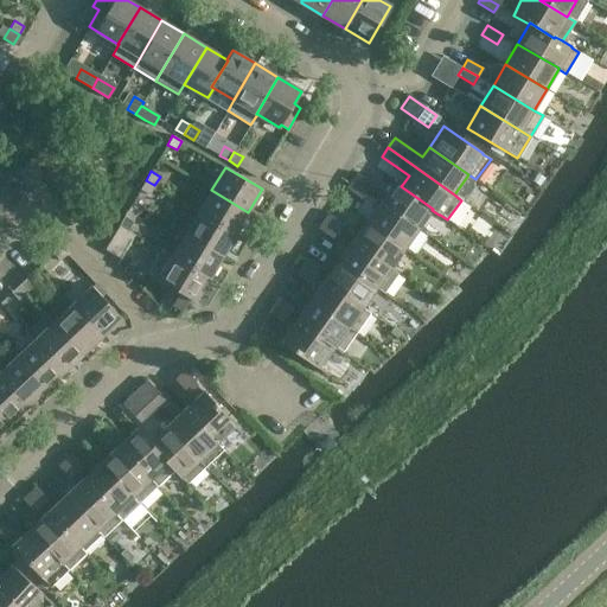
[(351,180),(365,190),(370,183),(356,173),(351,180)]
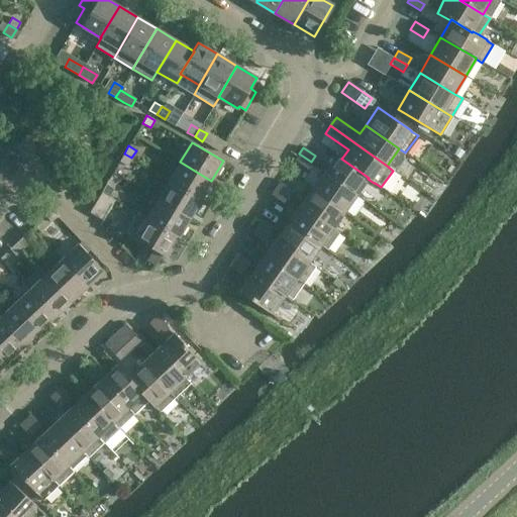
[(458,148),(453,156),(459,160),(463,152),(458,148)]
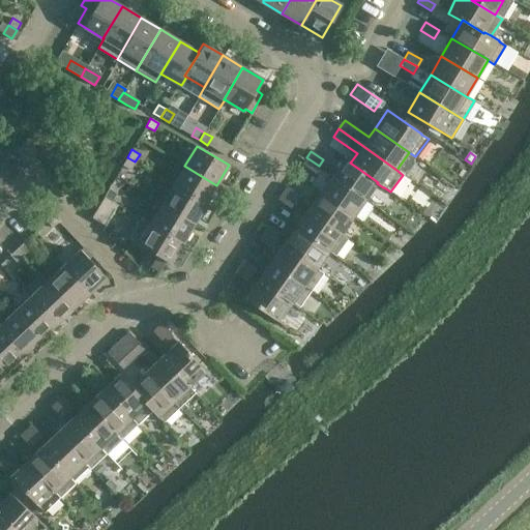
[(365,199),(377,183),(378,182),(350,163),(351,162),(345,156),(331,175),(365,199)]
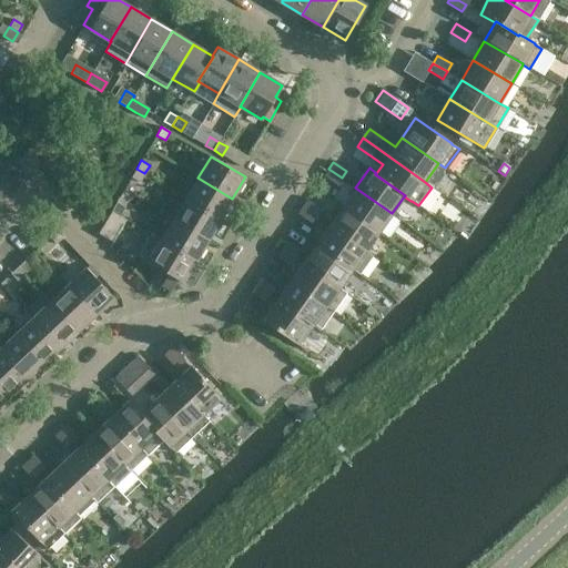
[(144,173),(137,169),(131,176),(140,182),(144,173)]
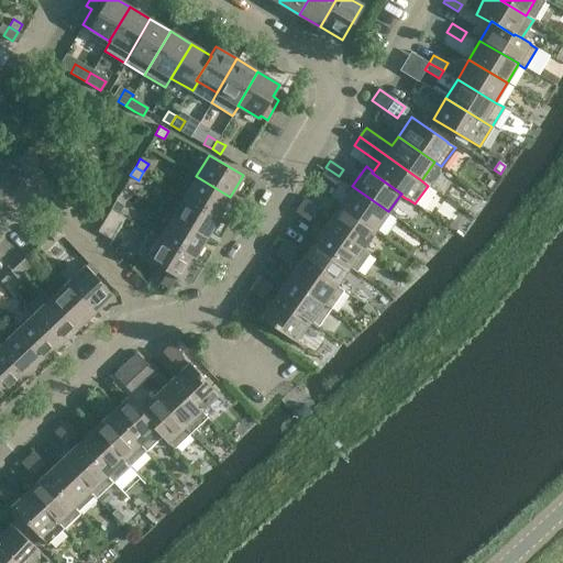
[(339,176),(326,167),(320,174),(333,184),(339,176)]
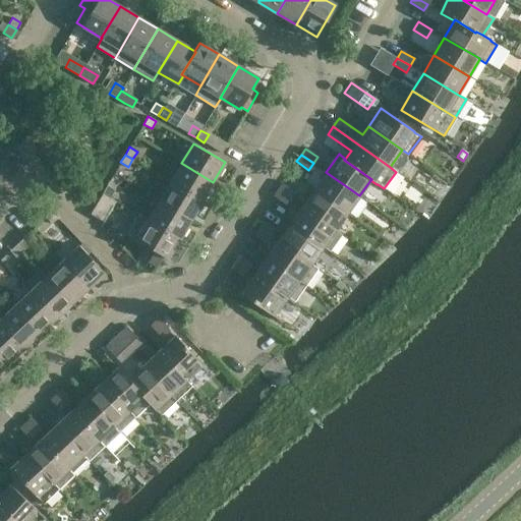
[(170,182),(201,201),(213,182),(181,163),(170,182)]
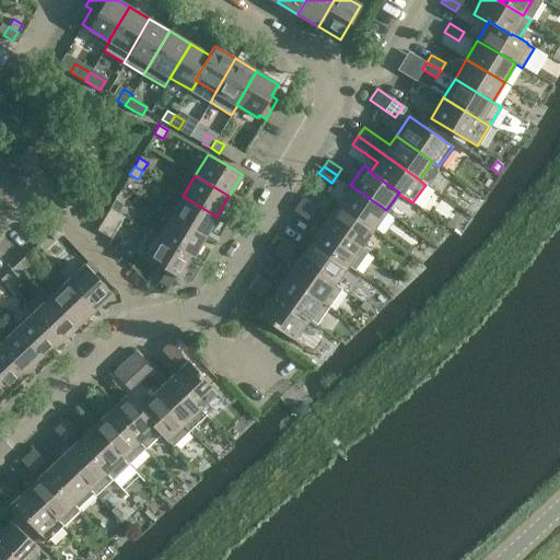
[(337,203),(374,229),(386,210),(350,185),(337,203)]
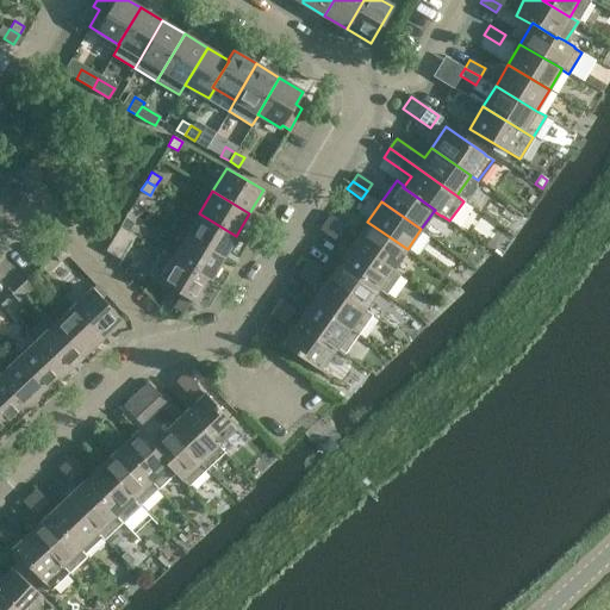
[(186,235),(223,257),(236,236),(199,213),(186,235)]
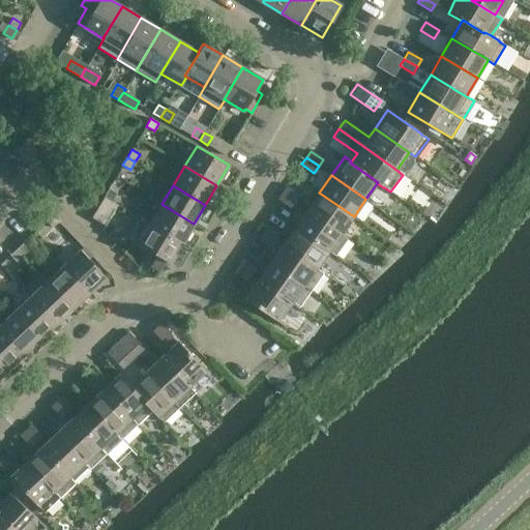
[(282,192),(294,201),(299,195),(287,185),(282,192)]
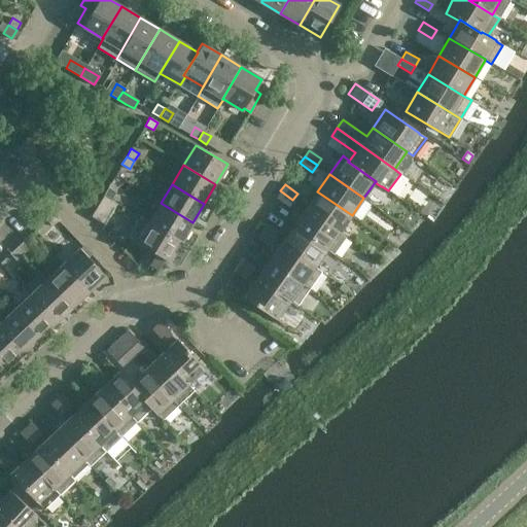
[(103,195),(111,200),(116,191),(108,187),(103,195)]
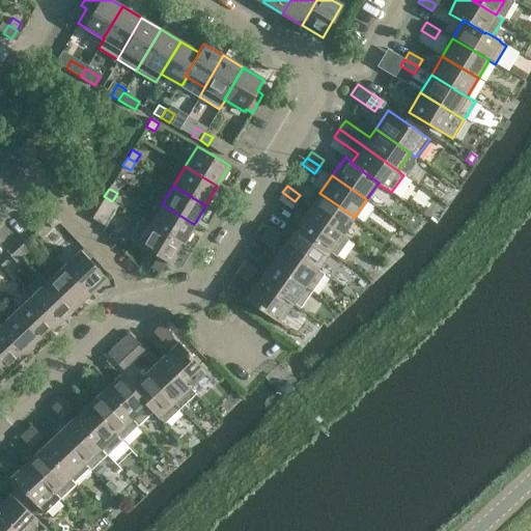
[(295,201),(282,192),(277,199),(290,208),(295,201)]
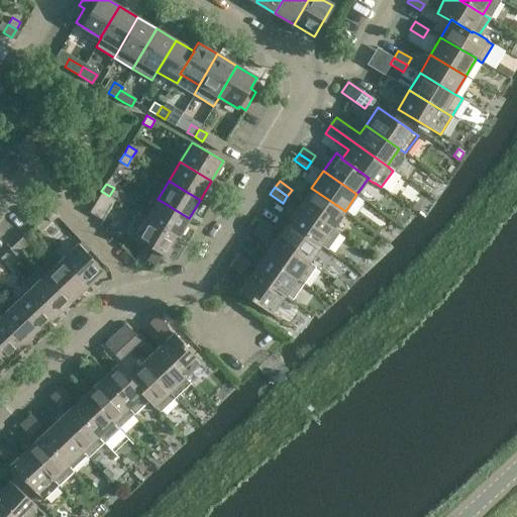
[(299,204),(333,228),(345,211),(311,188),(299,204)]
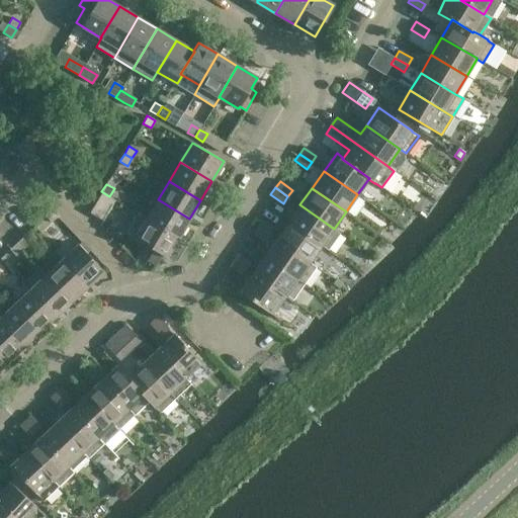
[(89,212),(103,221),(115,200),(109,196),(101,191),(89,212)]
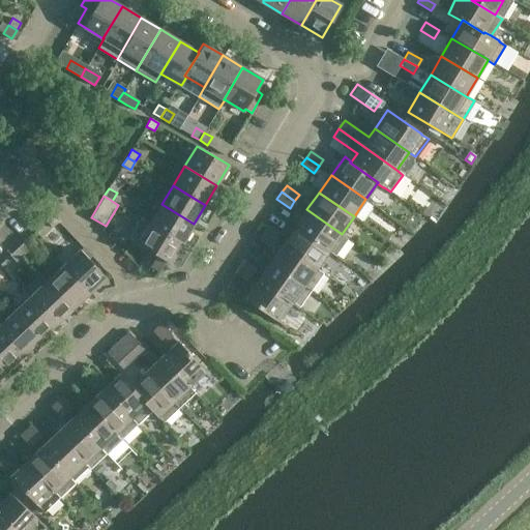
[(150,224),(182,242),(194,224),(162,204),(150,224)]
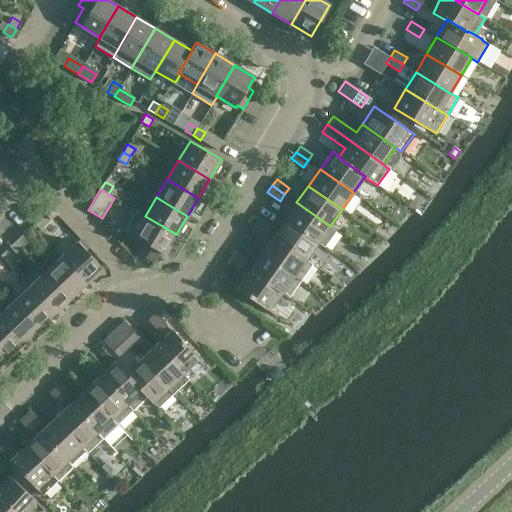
[(330,226),(296,202),(284,219),(317,243),(324,247),(335,230),(329,226),(330,226)]
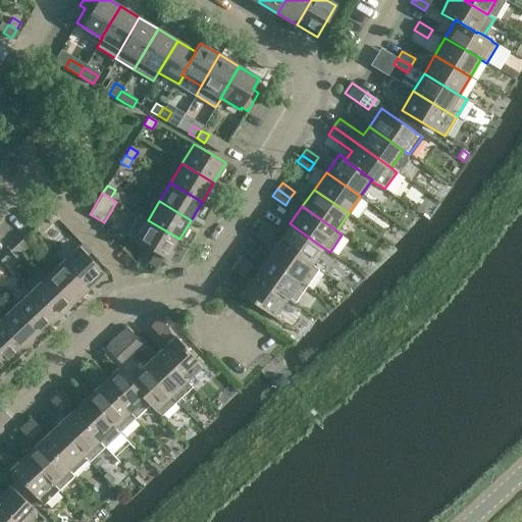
[(51,224),(58,218),(52,211),(45,217),(51,224)]
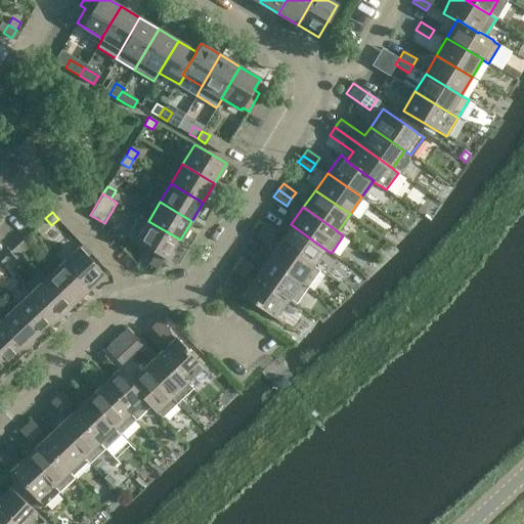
[(180,239),(148,221),(136,242),(155,252),(148,263),(158,268),(165,258),(168,260),(180,239)]
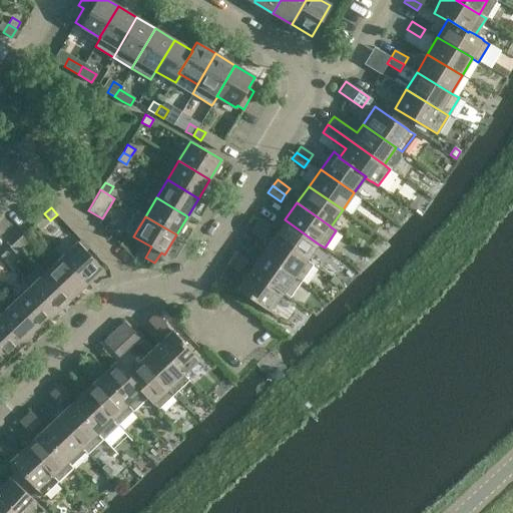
[(254,223),(267,232),(272,225),(260,217),(254,223)]
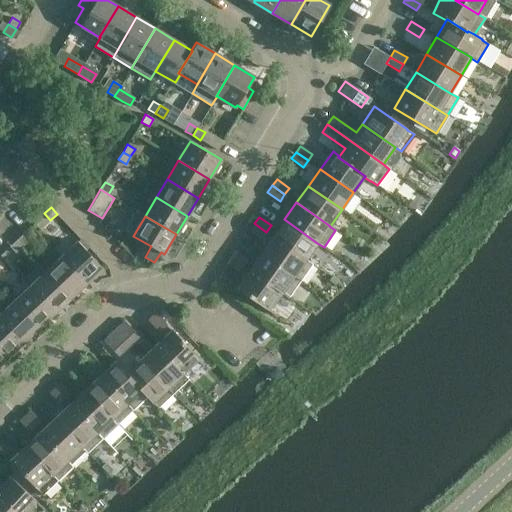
[(284,219),(273,236),(306,259),(317,243),(284,219)]
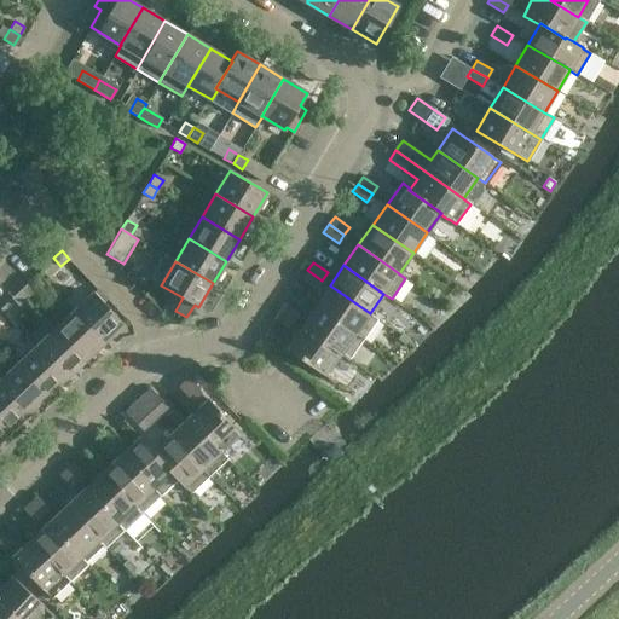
[(322,281),(307,270),(302,278),(317,288),(322,281)]
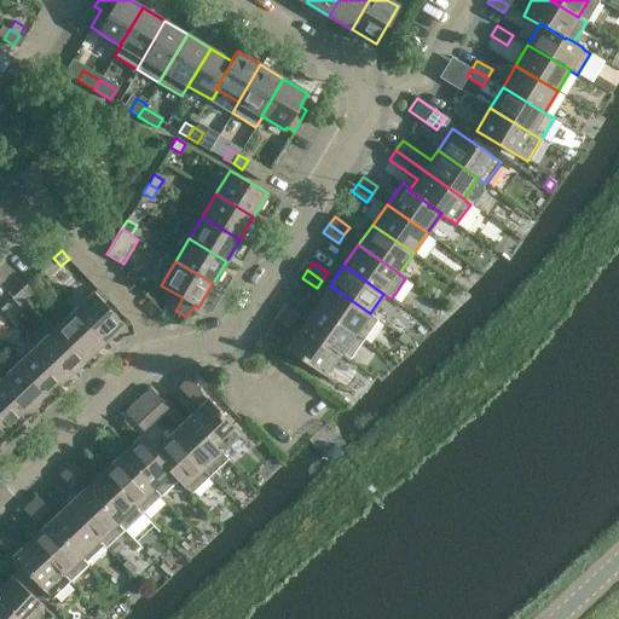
[(18,290),(27,299),(34,291),(27,283),(18,290)]
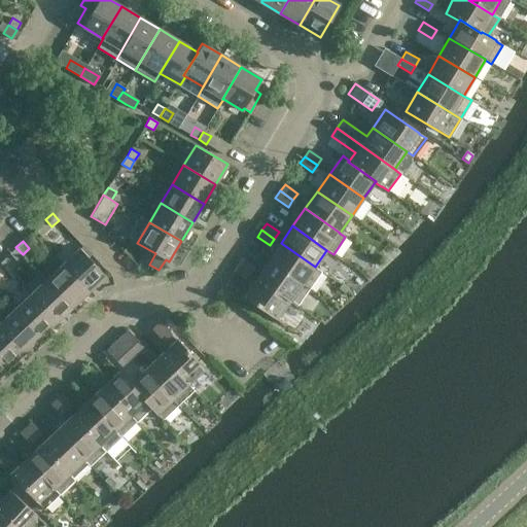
[(269,260),(309,288),(321,271),(315,267),(281,243),(269,260)]
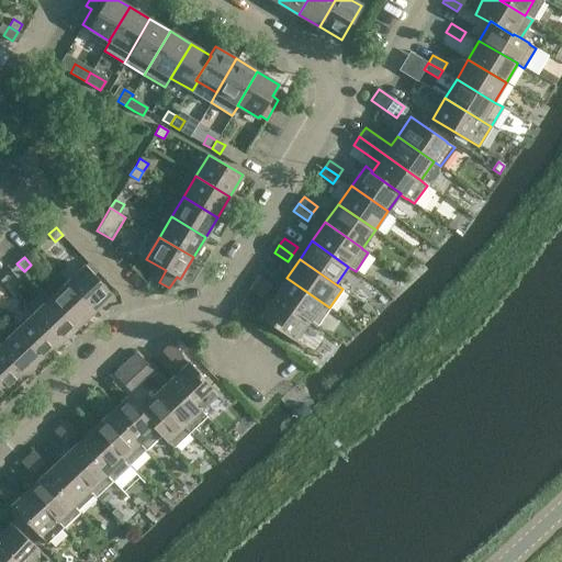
[(24,271),(17,263),(10,270),(17,278),(24,271)]
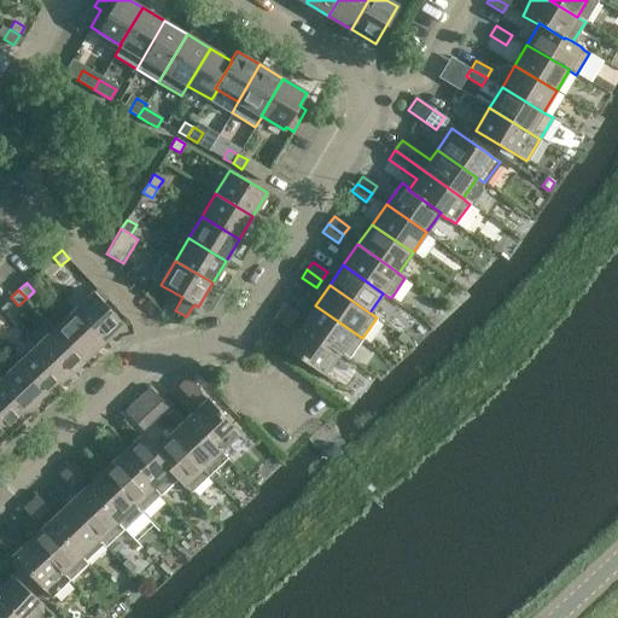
[(74,310),(103,342),(123,322),(93,291),(74,310)]
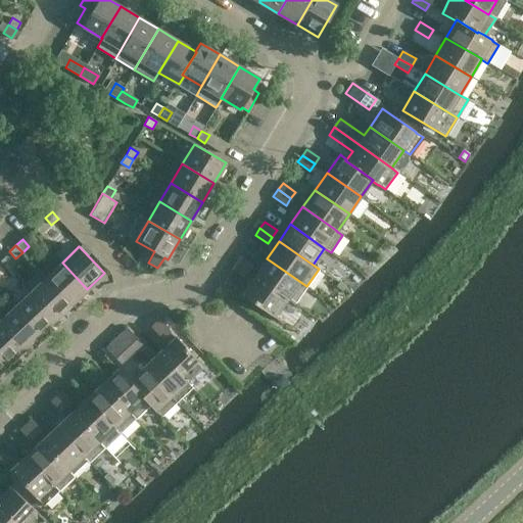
[(236,262),(248,271),(252,265),(240,255),(236,262)]
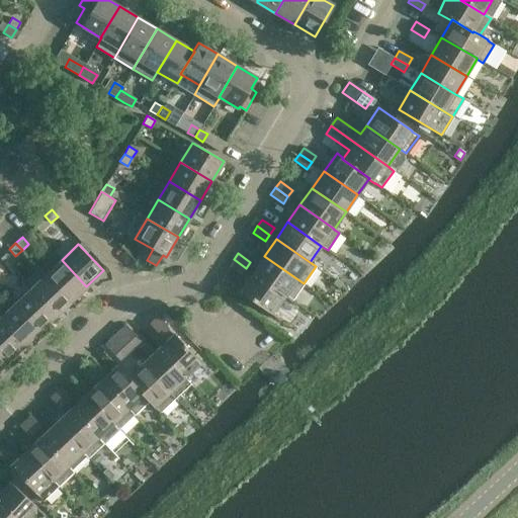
[(304,283),(264,256),(252,272),(285,296),(291,300),(304,283)]
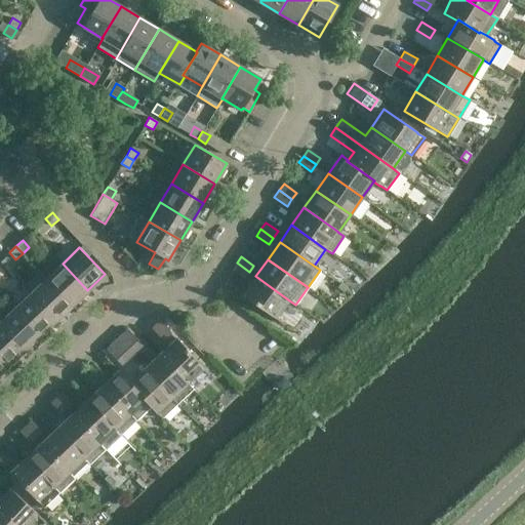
[(249,272),(237,263),(232,270),(244,279),(249,272)]
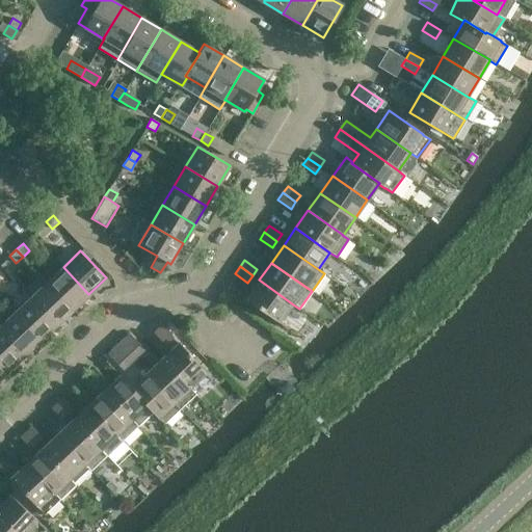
[(47,283),(73,310),(88,294),(63,267),(47,283)]
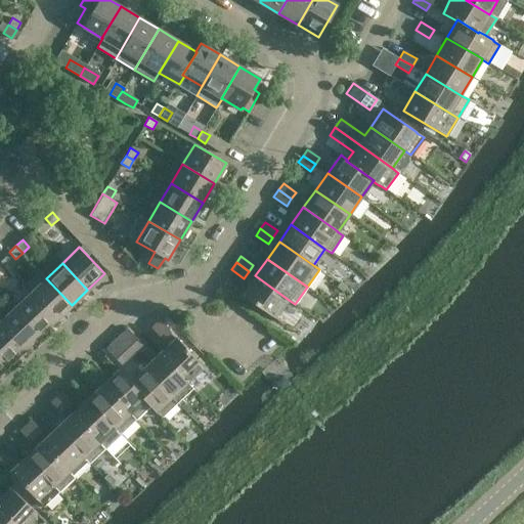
[(242,295),(281,323),(284,320),(276,316),(289,300),(255,275),(242,295)]
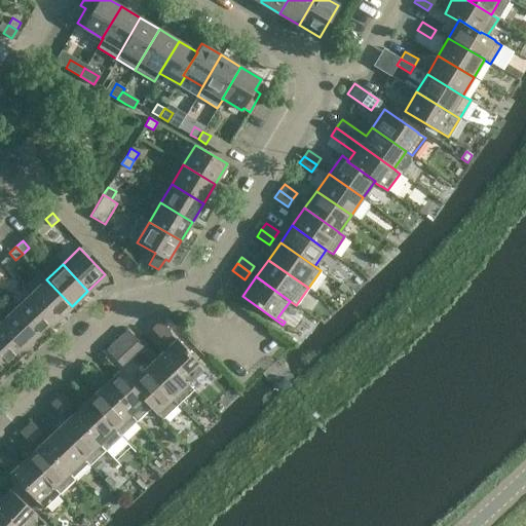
[(30,294),(55,322),(72,306),(46,279),(30,294)]
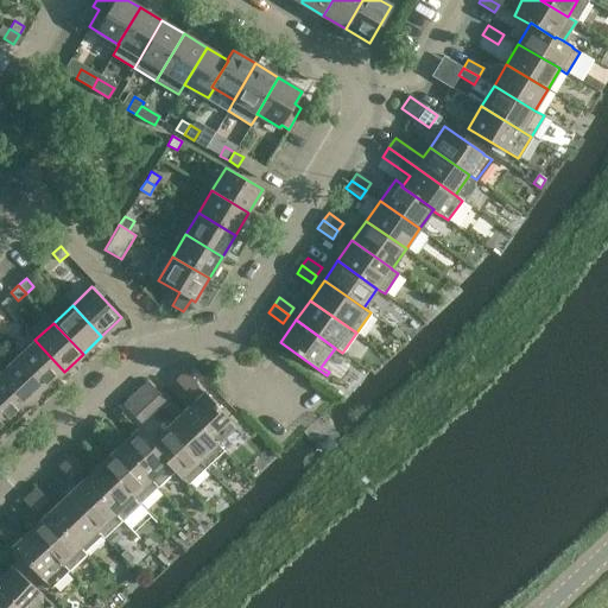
[(16,358),(45,388),(64,372),(35,340),(16,358)]
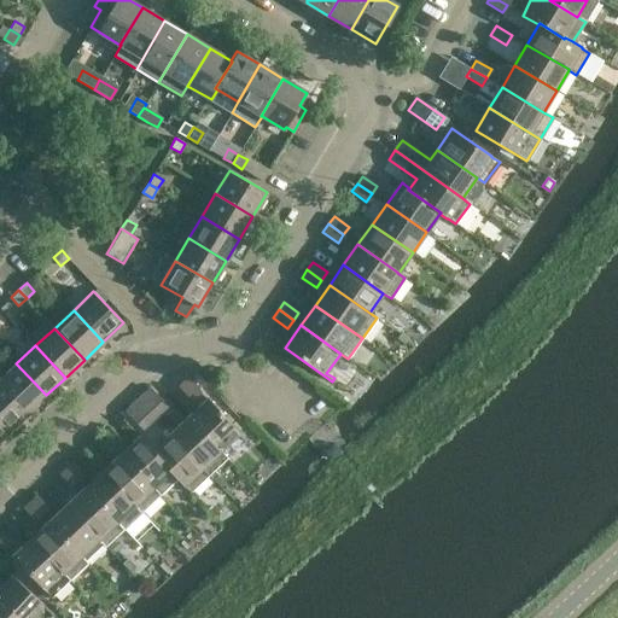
[(46,395),(16,363),(0,378),(0,384),(27,413),(46,395)]
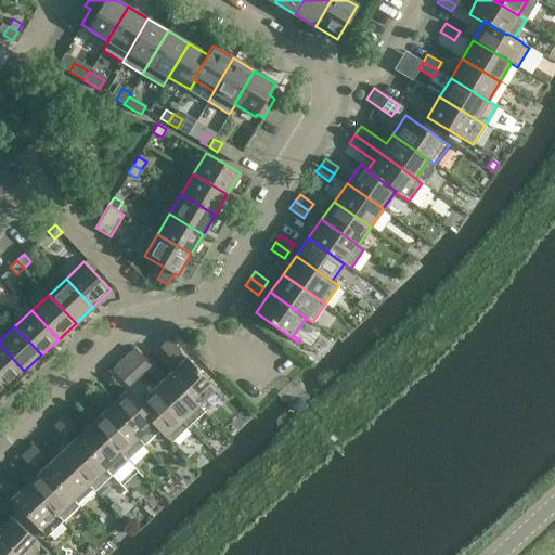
[(171,359),(180,350),(168,338),(159,346),(171,359)]
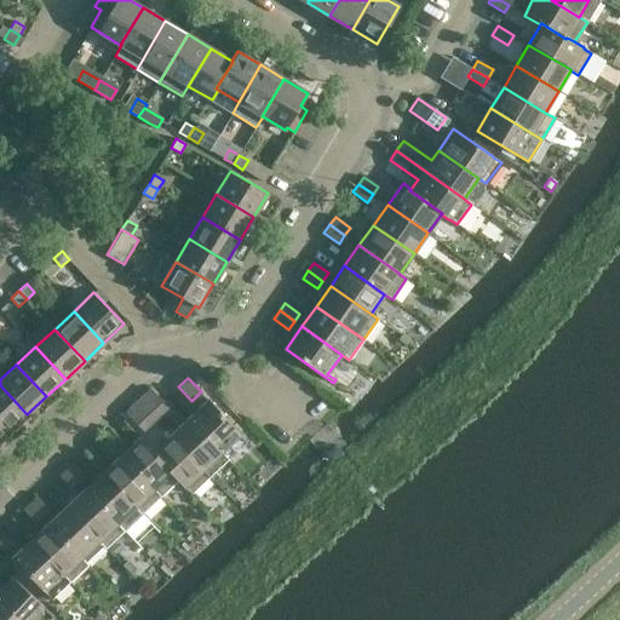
[(0,423),(9,432),(27,414),(0,385),(0,423)]
